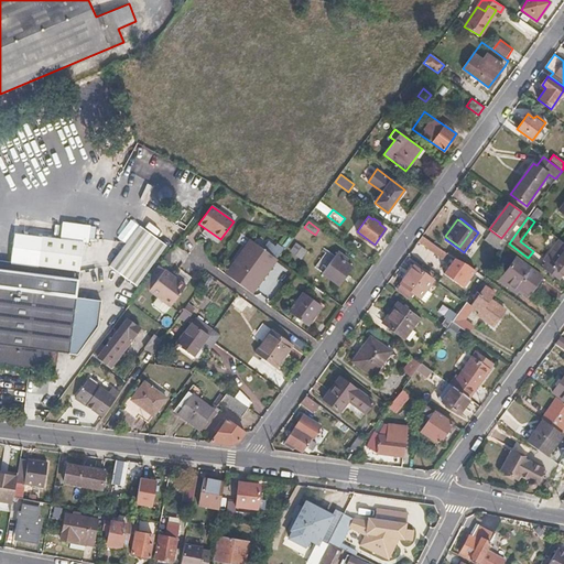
[(563,242),(538,224),(533,228),(556,245),(543,261),(563,277),(563,275),(563,242)]
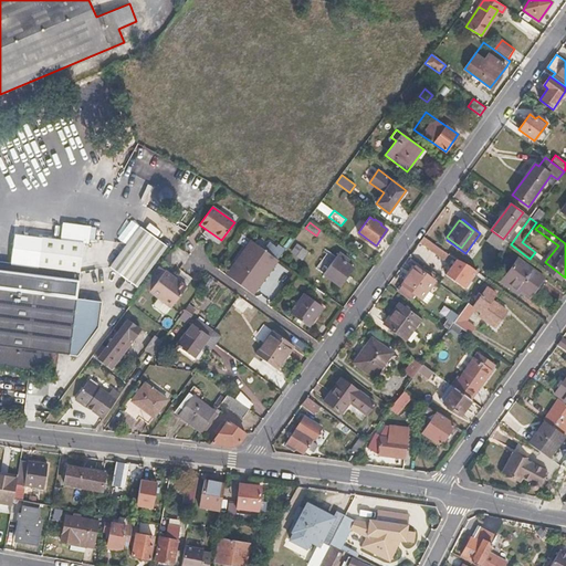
[(136,286),(167,247),(140,227),(126,245),(109,268),(136,286)]
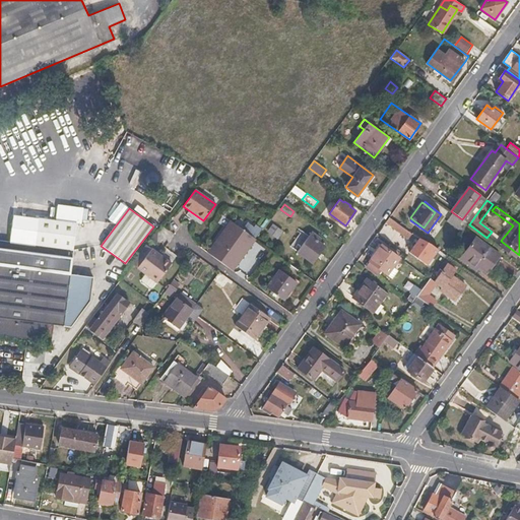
[(412,235),(389,217),(386,222),(408,239),(412,235)]
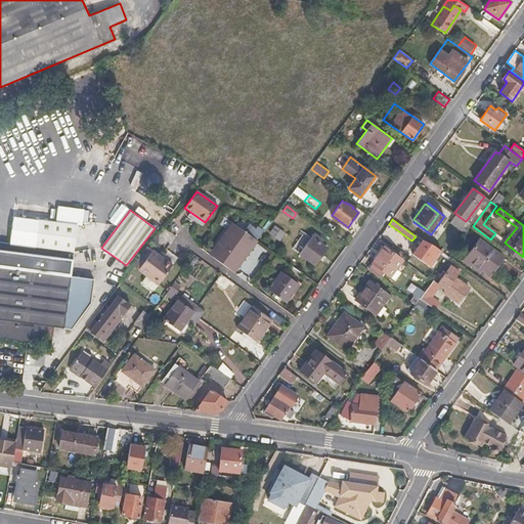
[(0,335),(48,342),(50,328),(72,330),(90,305),(93,280),(70,277),(77,227),(39,222),(35,249),(28,248),(0,244),(0,335)]
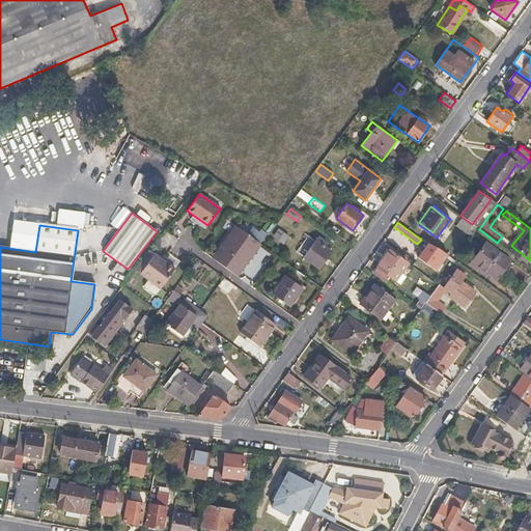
[(225,252),(241,230),(233,225),(218,246),(225,252)]
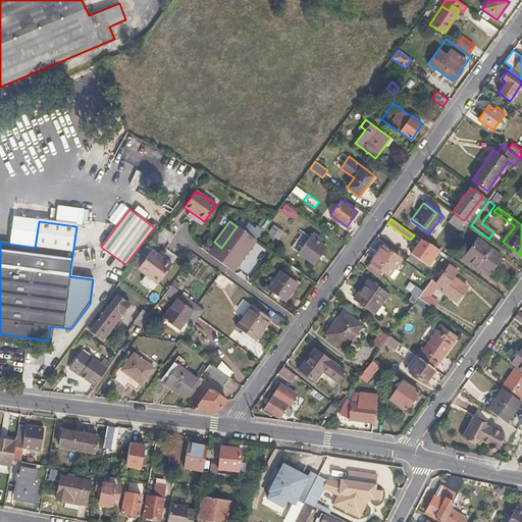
[(221,248),(213,258),(231,271),(255,240),(237,226),(221,248)]
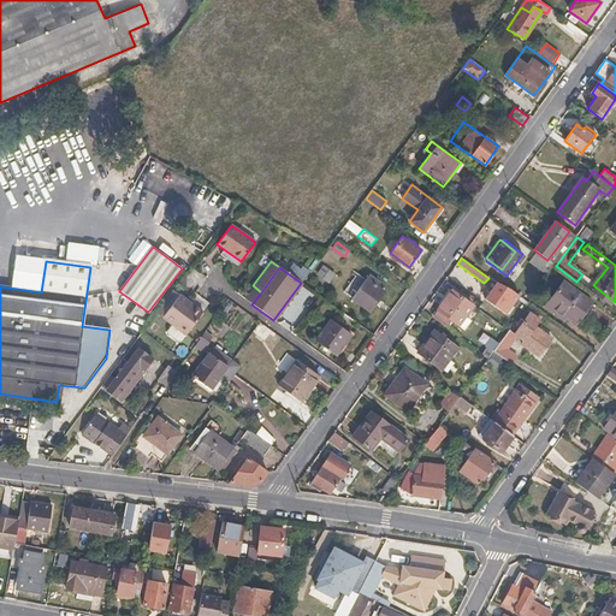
[(324,278),(329,282),(333,274),(324,267),(320,272),(325,276),(324,278)]
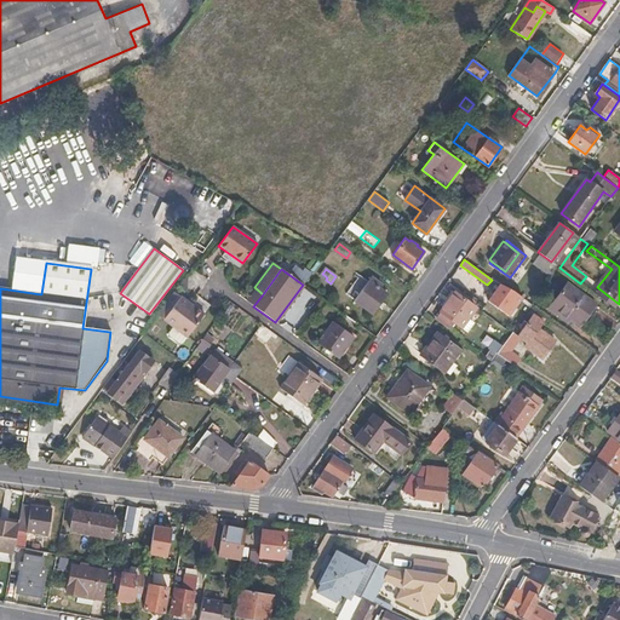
[(355,300),(372,313),(386,293),(382,290),(384,287),(372,277),(355,300)]
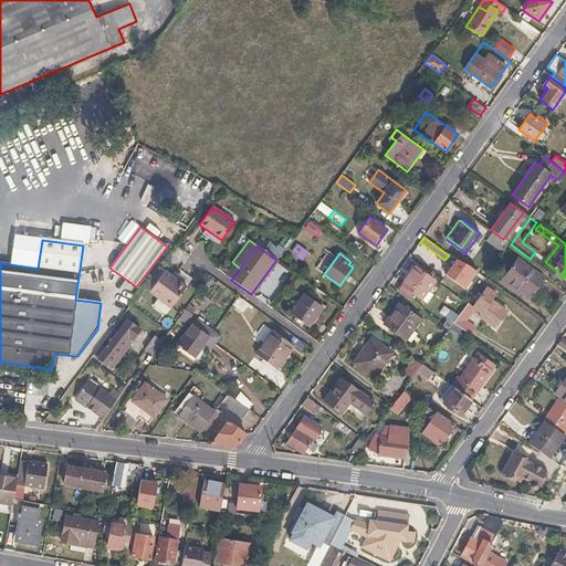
[(517,289),(522,292),(530,297),(544,276),(519,259),(501,282),(515,292),(517,289)]
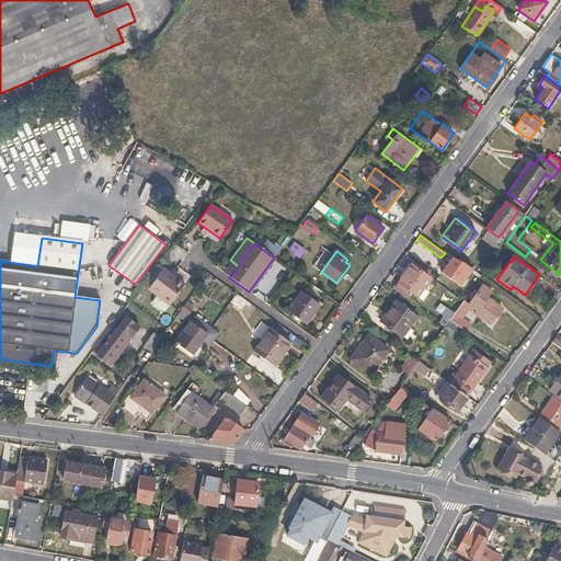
[(465,263),(477,272),(480,267),(468,259),(465,263)]
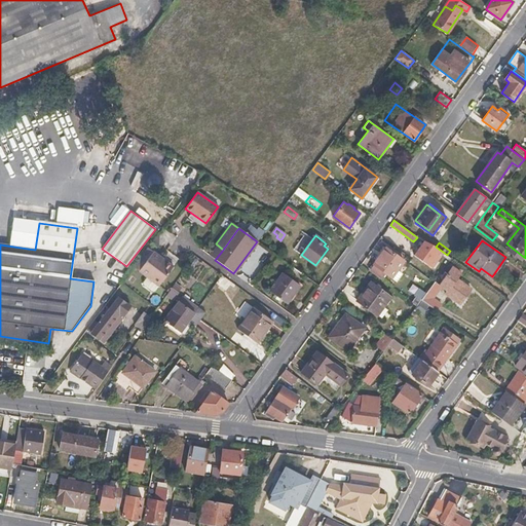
[(423,243),(415,256),(433,268),(438,261),(429,256),(434,251),(423,243)]
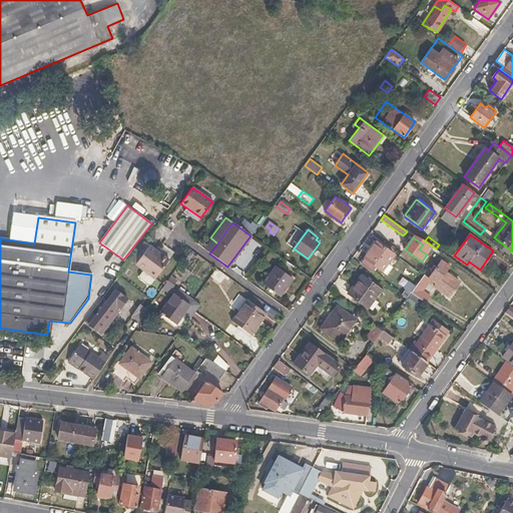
[(377,241),(365,258),(382,271),(388,264),(394,254),(377,241)]
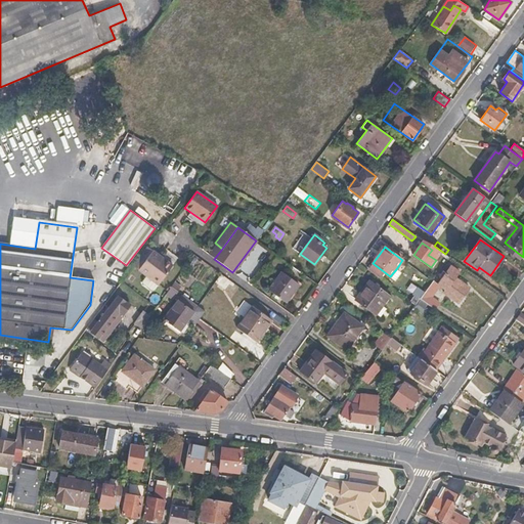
[(439,255),(432,250),(428,255),(436,260),(439,255)]
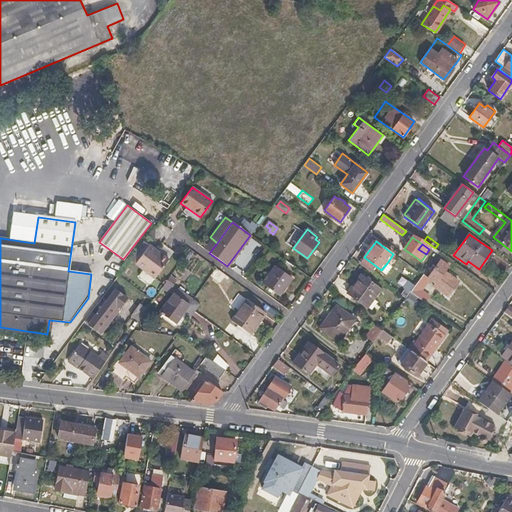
[(142,267),(155,276),(168,260),(150,245),(136,263),(142,267)]
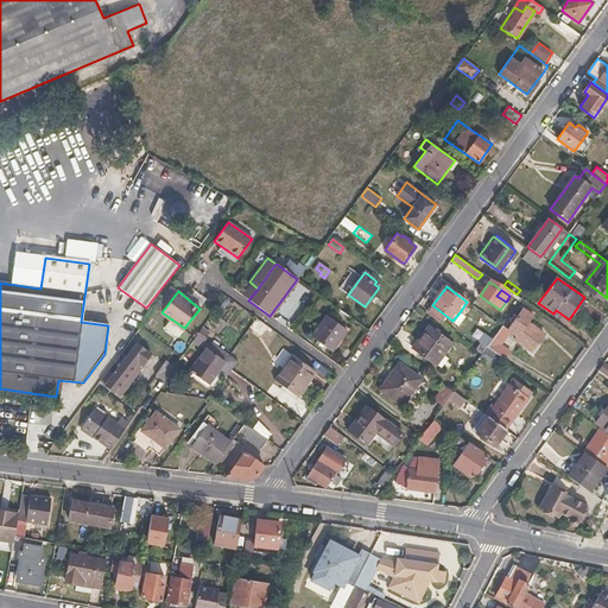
[(513,324),(508,330),(511,331),(517,336),(514,340),(529,349),(534,341),(538,343),(545,334),(529,322),(532,316),(534,314),(525,306),(524,309),(518,317),(515,316),(511,322),(513,324)]
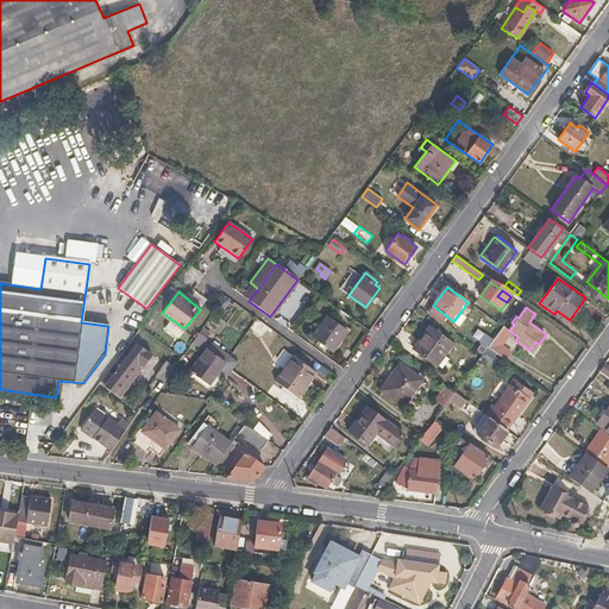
[(466,318),(460,313),(453,321),(460,326),(466,318)]
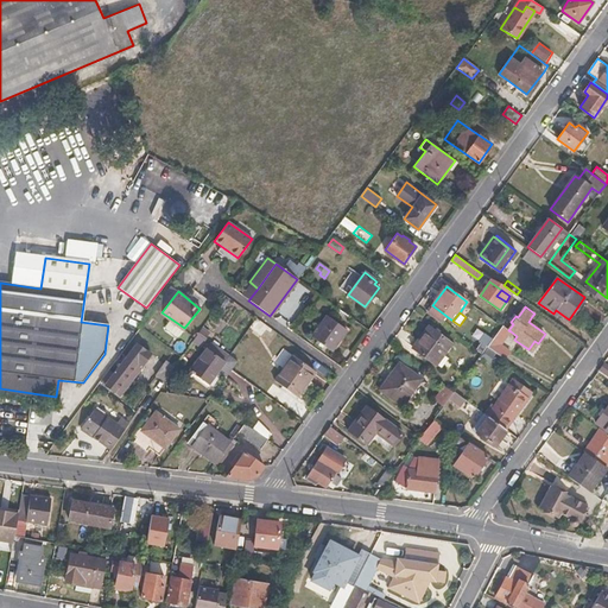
[(327,316),(311,336),(331,350),(347,330),(327,316)]
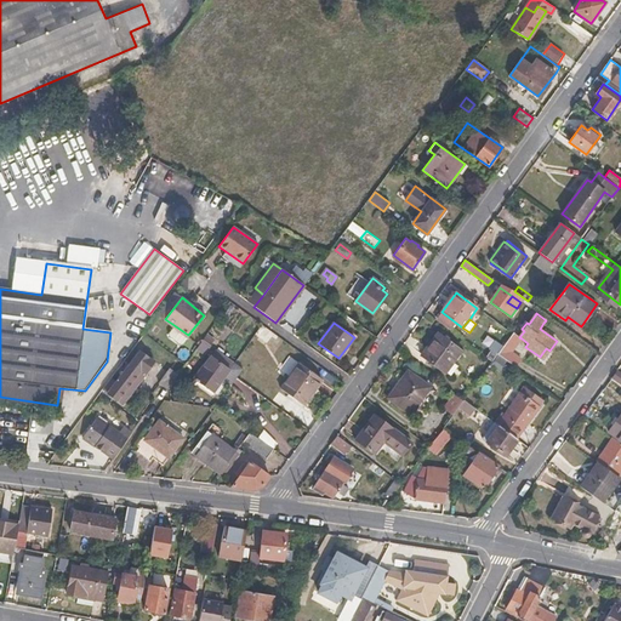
[(188,335),(172,324),(169,330),(169,334),(180,341),(183,341),(188,335)]
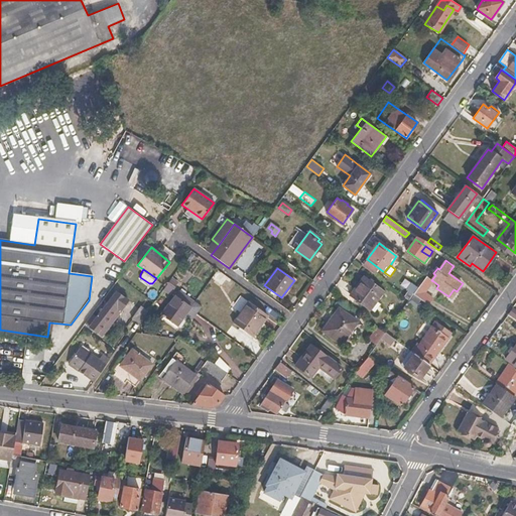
[(430,279),(426,276),(425,277),(413,294),(428,304),(432,298),(425,292),(430,285),(427,283),(430,279)]
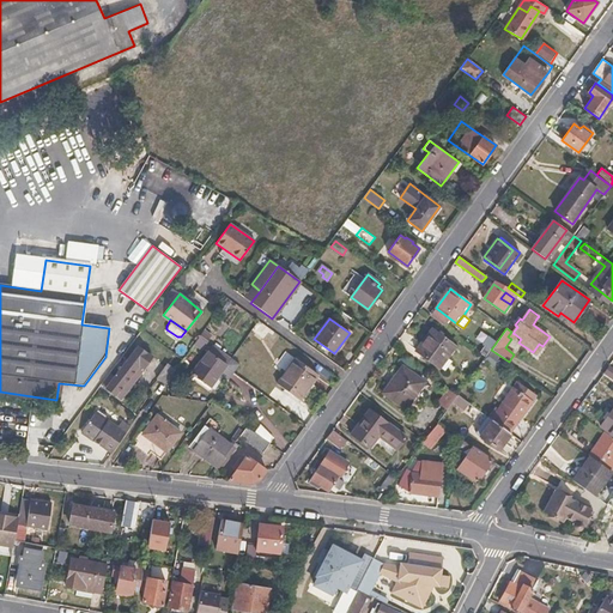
[(416,351),(441,369),(456,347),(432,329),(416,351)]
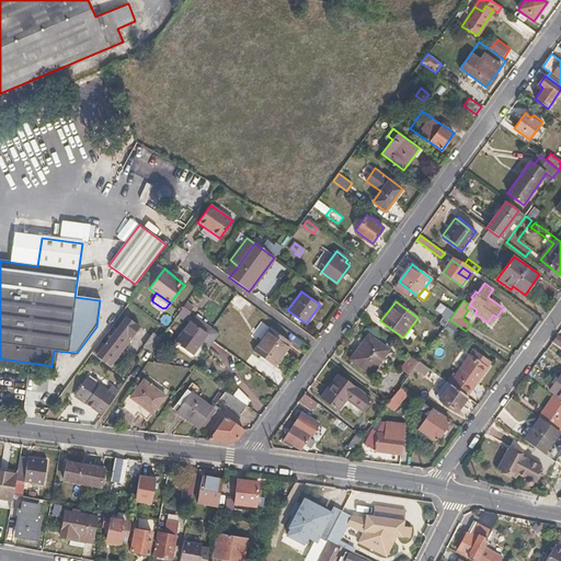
[(183,307),(176,315),(184,320),(190,312),(183,307)]
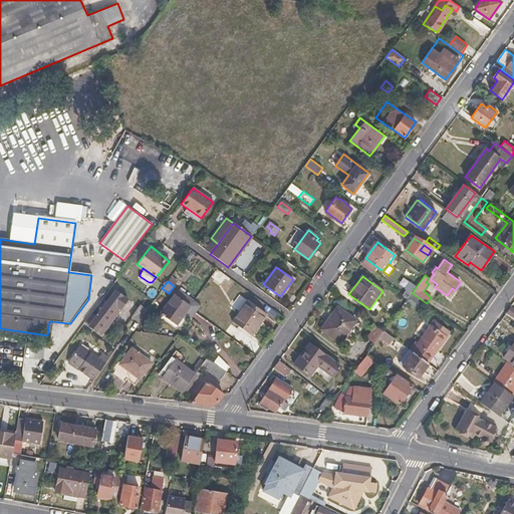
[(201,305),(178,288),(160,313),(176,326),(185,314),(191,318),(195,312),(201,305)]
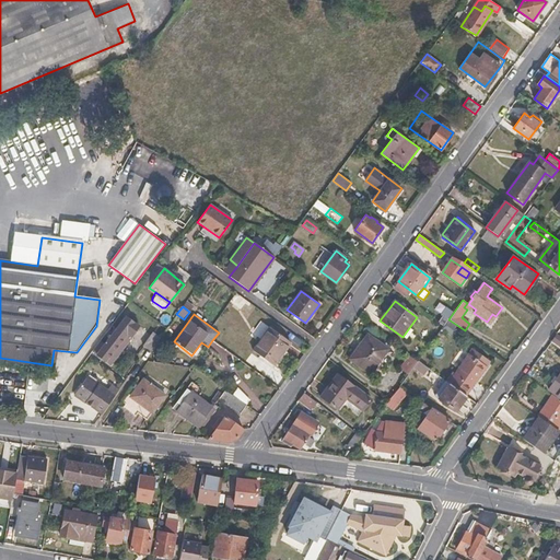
[(97,357),(106,363),(127,335),(131,338),(139,327),(126,317),(97,357)]
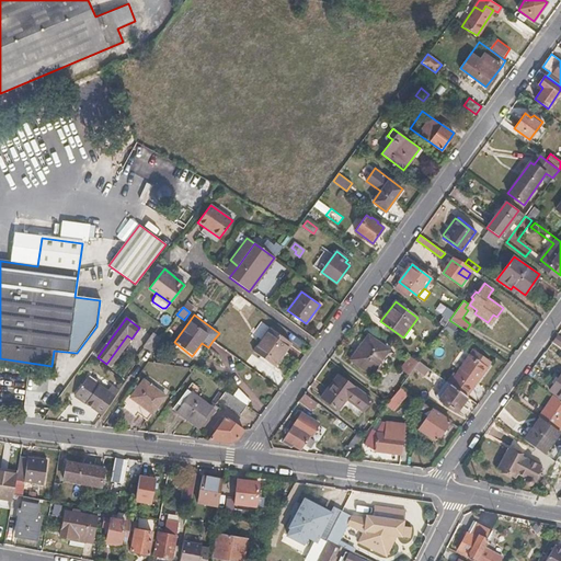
[(270,329),(253,351),(273,366),(290,343),(270,329)]
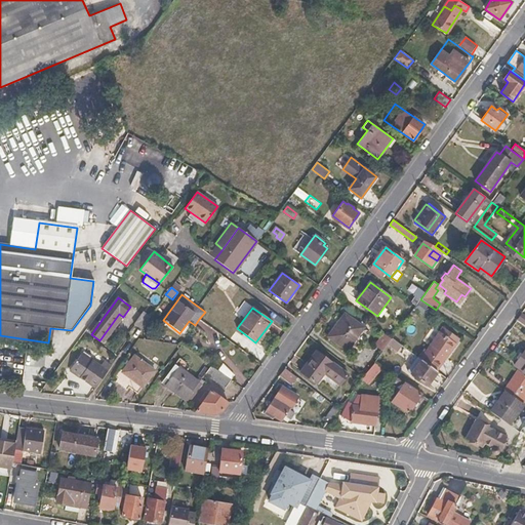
[(134,324),(140,329),(150,317),(143,312),(134,324)]
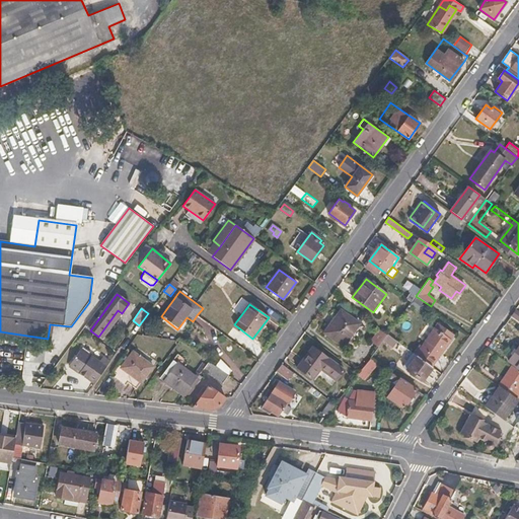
[(364,327),(341,309),(324,332),(344,347),(349,340),(353,343),(364,327)]
